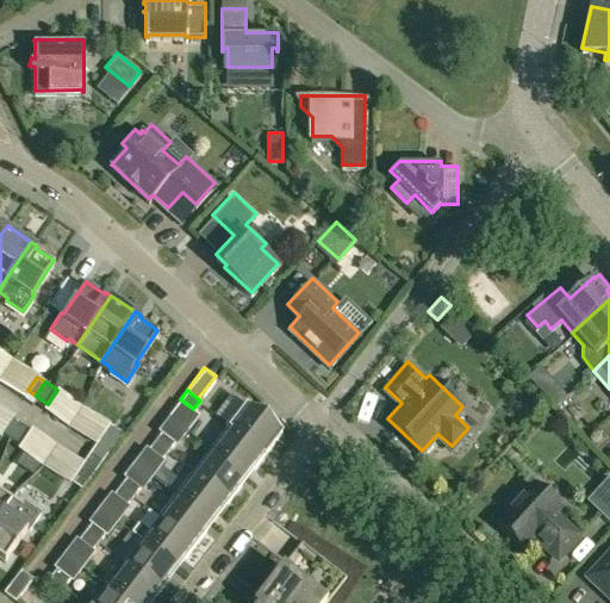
[(225,420),(266,451),(281,429),(242,398),(225,420)]
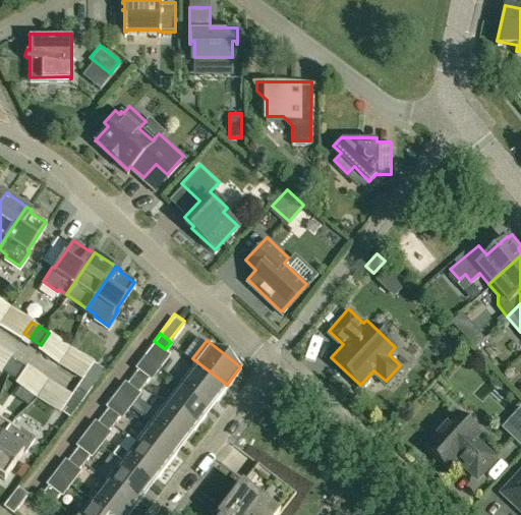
[(8,370),(16,359),(9,354),(1,366),(8,370)]
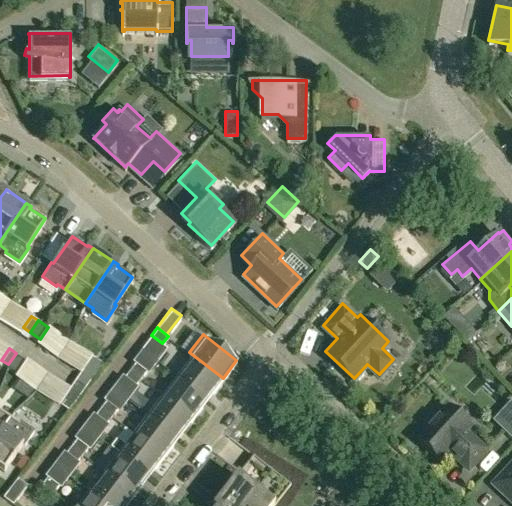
[(75,377),(85,384),(102,359),(92,352),(75,377)]
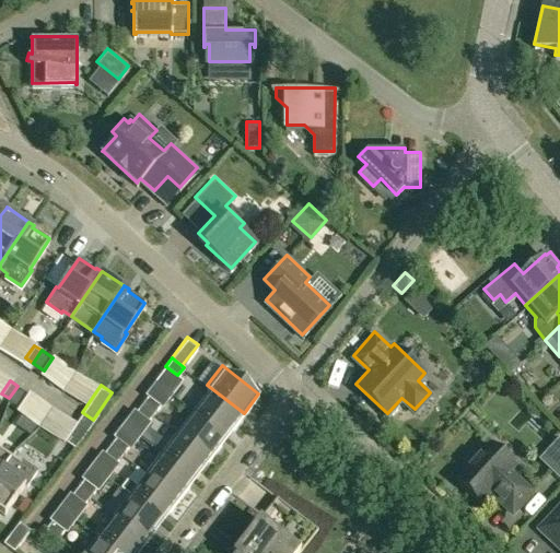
[(233,426),(244,413),(207,385),(207,386),(209,388),(194,408),(225,432),(231,425),(233,426)]
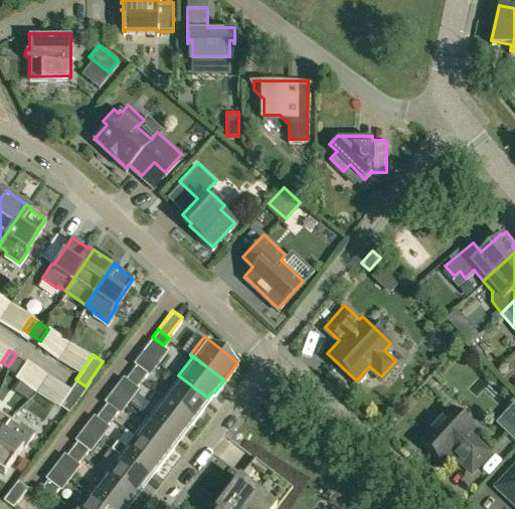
[(16,355),(8,366),(18,373),(26,361),(16,355)]
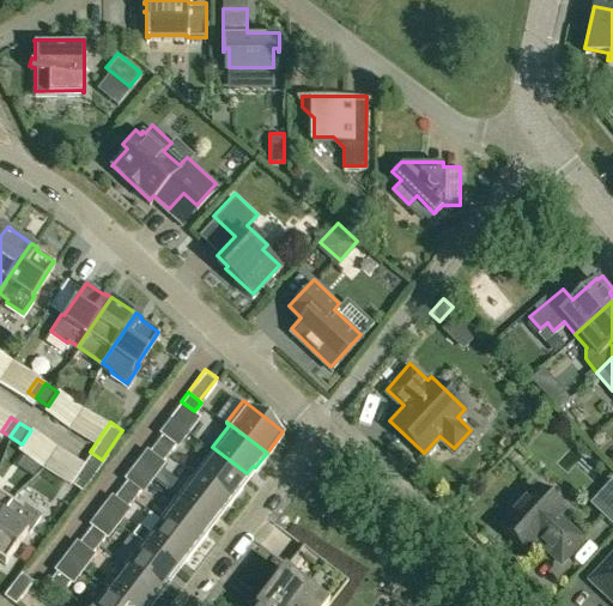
[(156,440),(169,450),(176,441),(163,430),(156,440)]
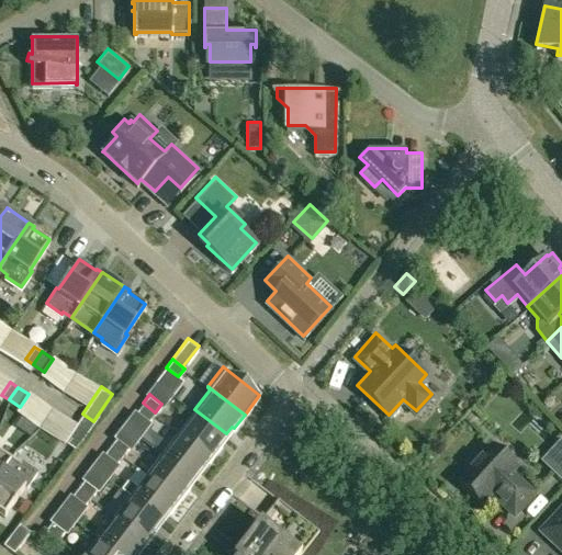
[(148,420),(155,412),(143,403),(136,411),(148,420)]
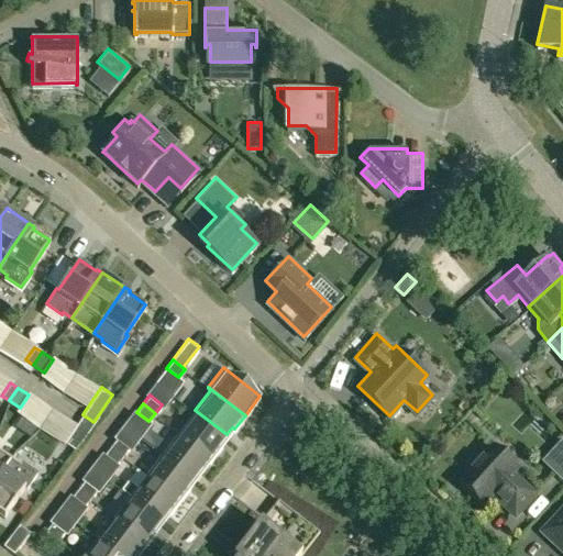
[(221,442),(227,434),(195,410),(178,431),(212,457),(223,443),(221,442)]
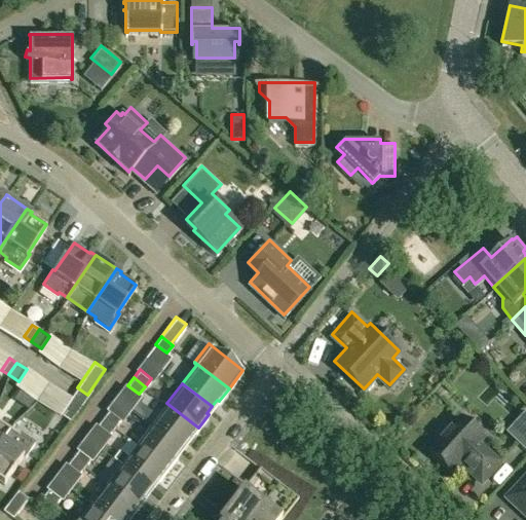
[(74,415),(87,395),(77,387),(64,408),(74,415)]
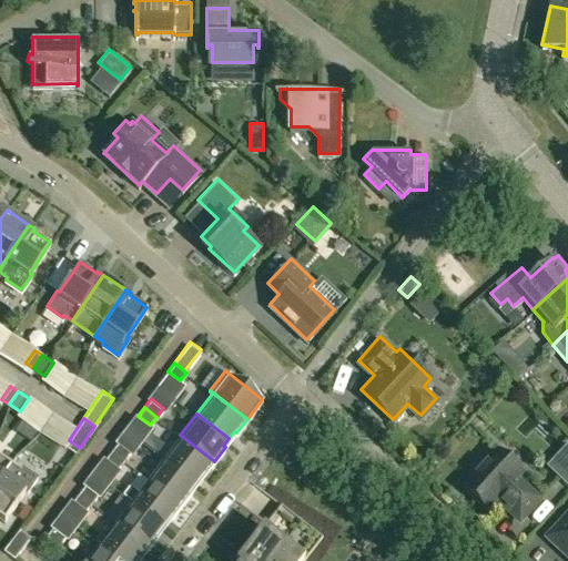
[(204,475),(214,461),(180,435),(180,436),(184,439),(169,458),(164,455),(164,456),(196,480),(202,473),(204,475)]
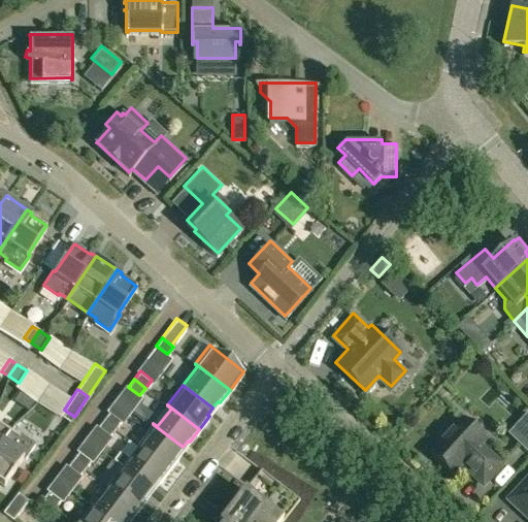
[(104,418),(116,427),(122,419),(110,410),(104,418)]
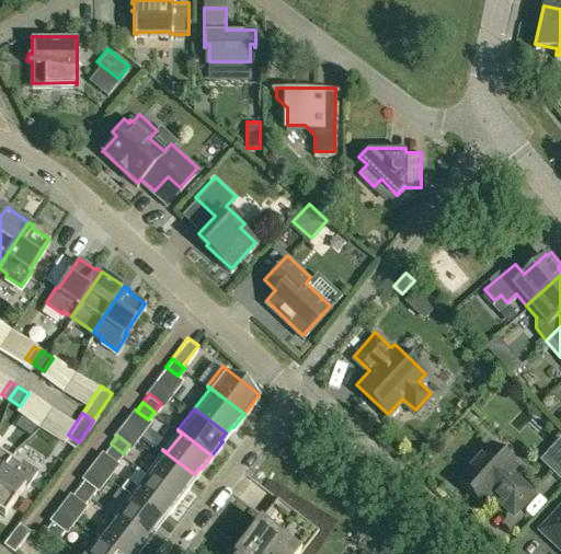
[(514,463),(491,442),(481,453),(478,450),(472,450),(466,457),(467,462),(470,465),(458,479),(481,499),(491,488),(514,510),(533,489),(510,468),(514,463)]
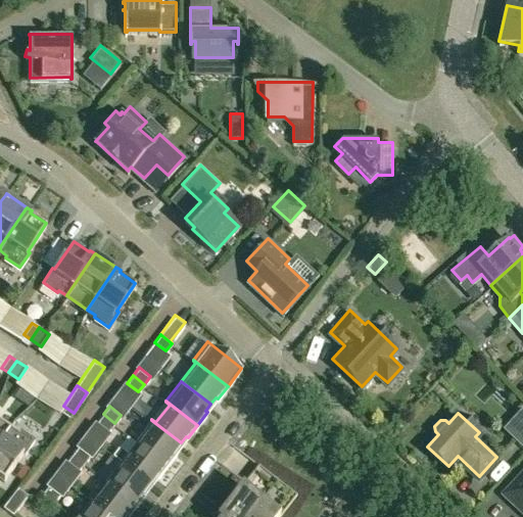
[(108,430),(114,423),(103,414),(97,422),(108,430)]
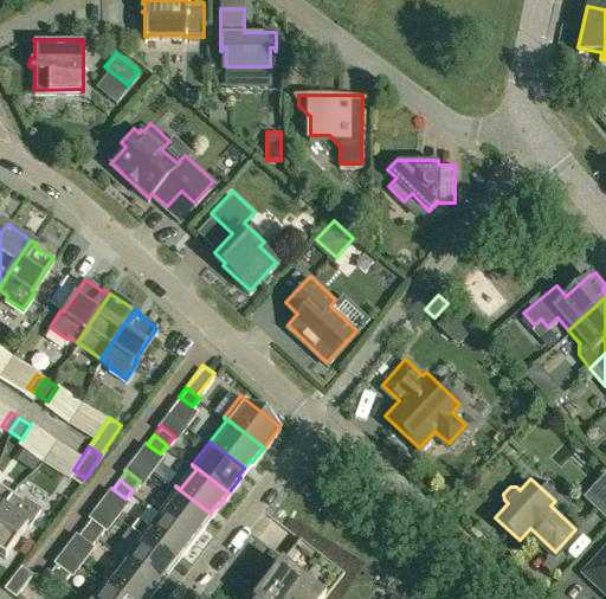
[(0,508),(12,490),(0,481),(0,508)]
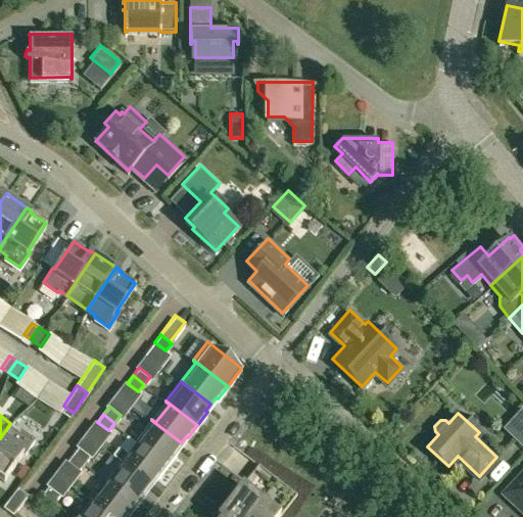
[(176,450),(181,442),(151,420),(136,439),(168,464),(178,451),(176,450)]
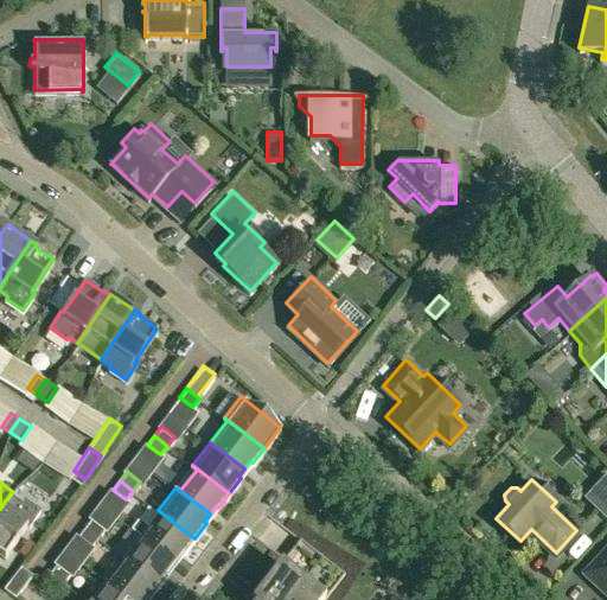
[(12,491),(0,509),(0,551),(5,555),(27,522),(29,523),(40,506),(24,496),(23,498),(12,491)]
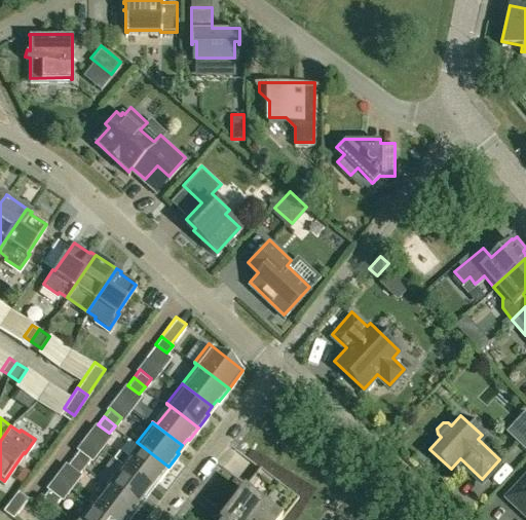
[(159,479),(168,467),(137,442),(128,452),(121,446),(114,455),(121,461),(152,484),(157,478),(159,479)]
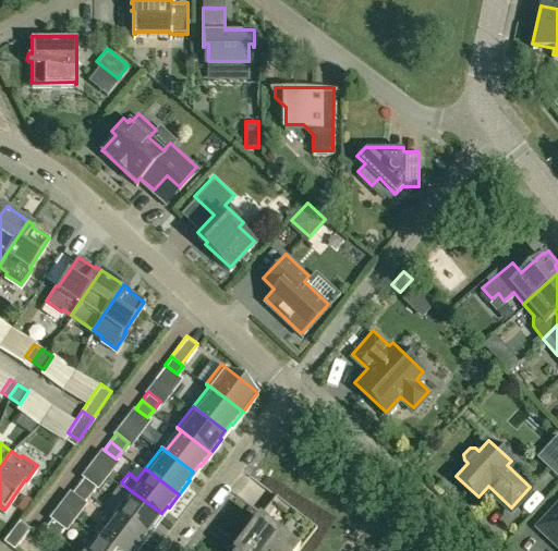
[(79,482),(89,492),(97,484),(85,474),(79,482)]
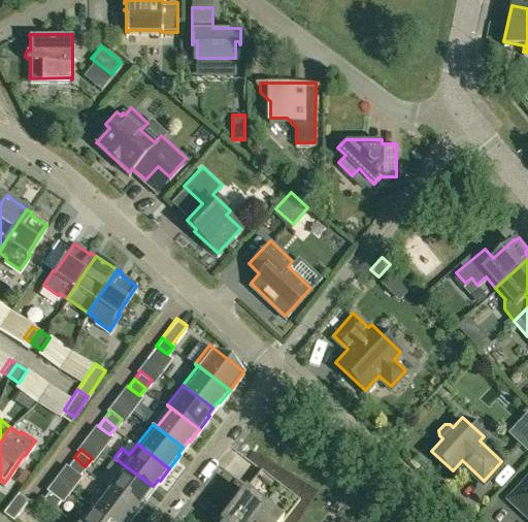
[(78,474),(85,466),(74,457),(68,465),(78,474)]
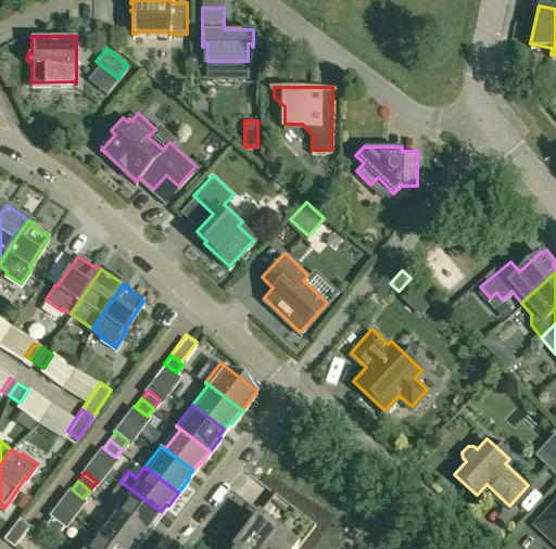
[(155,519),(161,511),(128,487),(113,508),(147,534),(156,521),(155,519)]
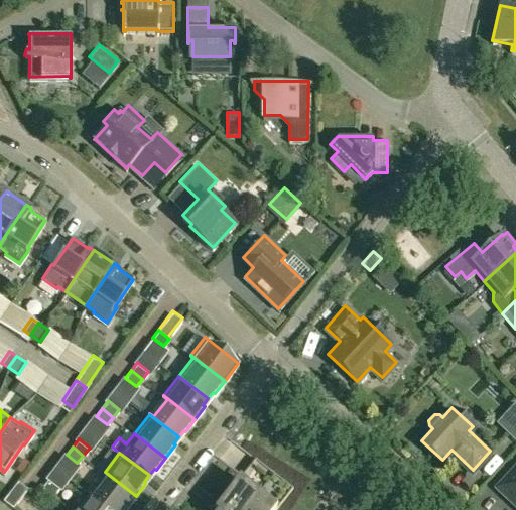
[(256,455),(213,509),(272,509),(293,484),(256,455)]
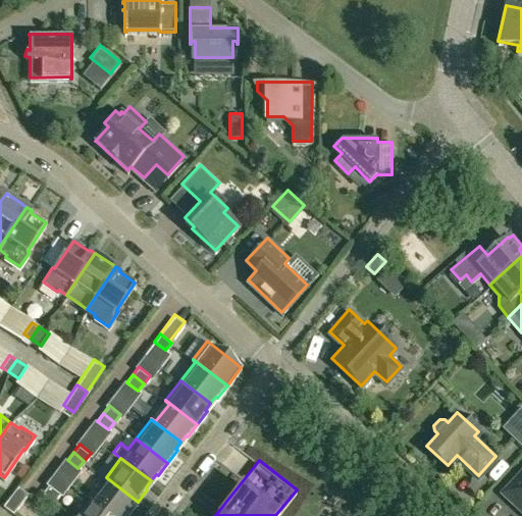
[(521,469),(503,491),(521,508),(521,469)]
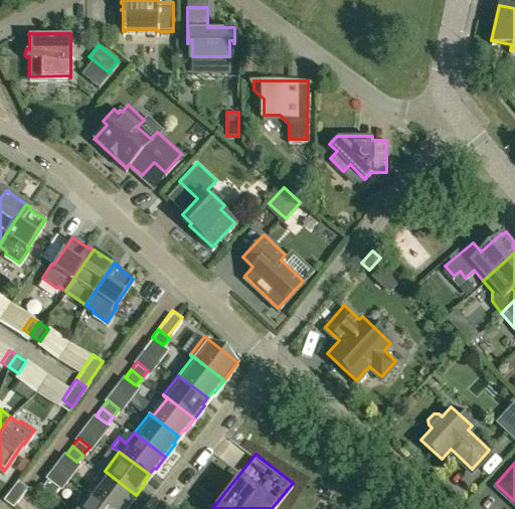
[(126,507),(136,495),(105,471),(104,472),(108,475),(95,492),(91,489),(90,490),(114,508),(122,508),(124,506),(126,507)]
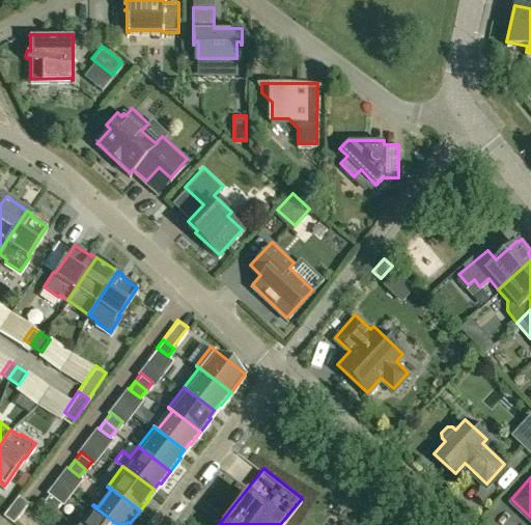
[(61,500),(50,491),(44,499),(55,508),(61,500)]
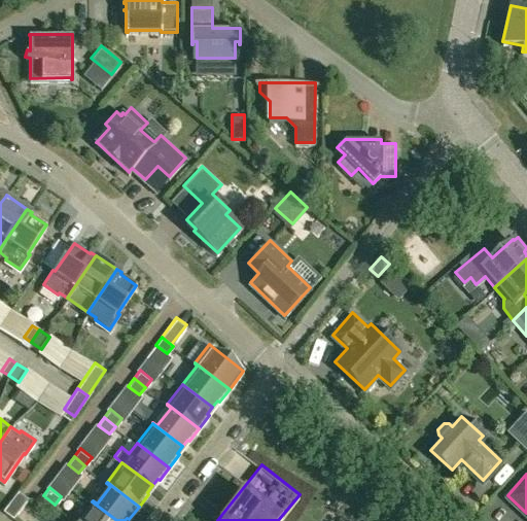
[(19,489),(3,509),(13,516),(29,496),(19,489)]
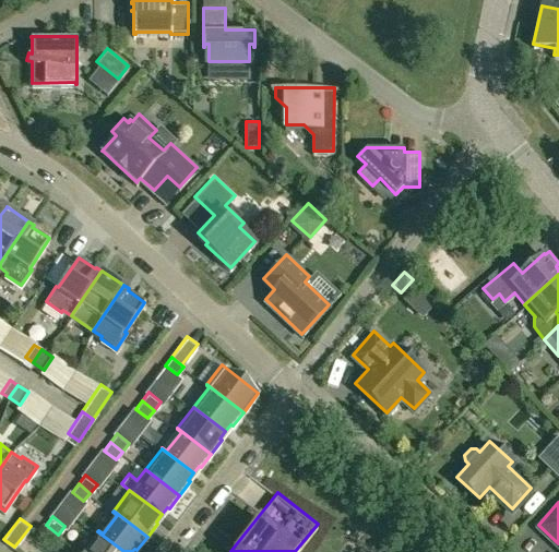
[(123,551),(97,531),(82,551),(80,550),(79,550),(81,551),(123,551)]
